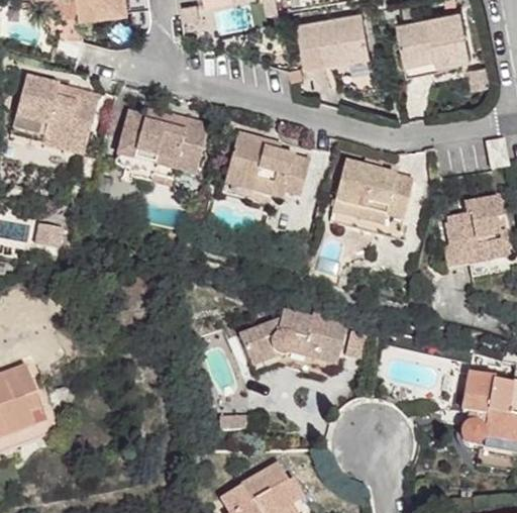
[(78,0),(80,13),(127,8),(126,0),(78,0)]
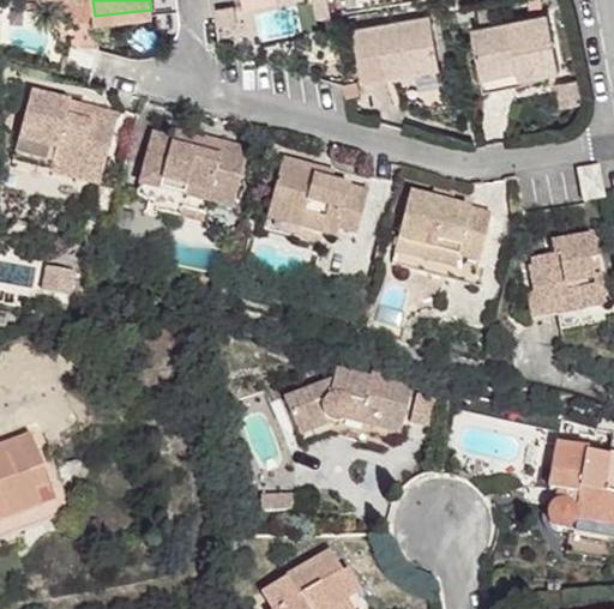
[(331,11),(329,0),(315,0),(319,13),(331,11)]
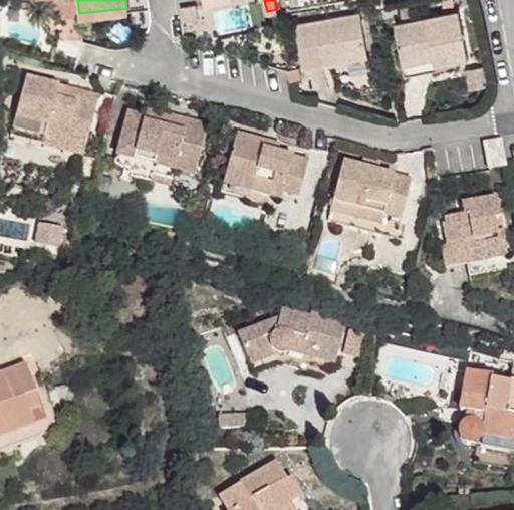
[(400,3),(404,20),(418,17),(414,1),(400,3)]
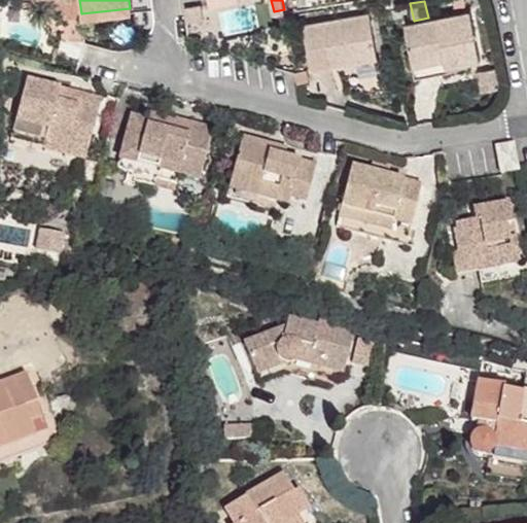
[(304,22),(312,67),(345,61),(357,59),(378,55),(370,9),(304,22)]
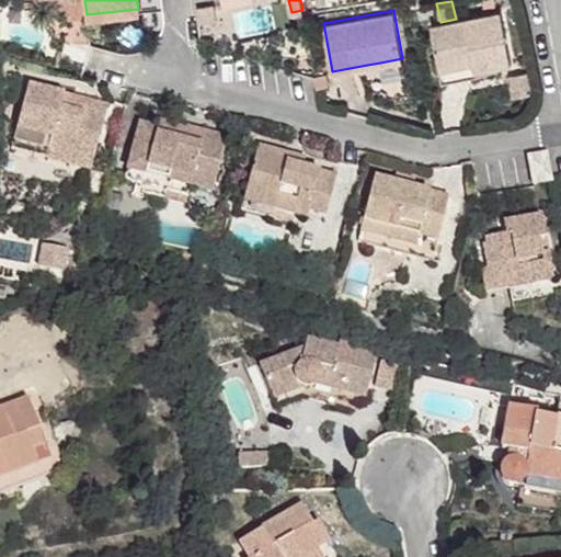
[(431,24),(437,57),(470,49),(472,59),(473,68),(512,60),(501,10),(456,19),(441,22),(431,24)]
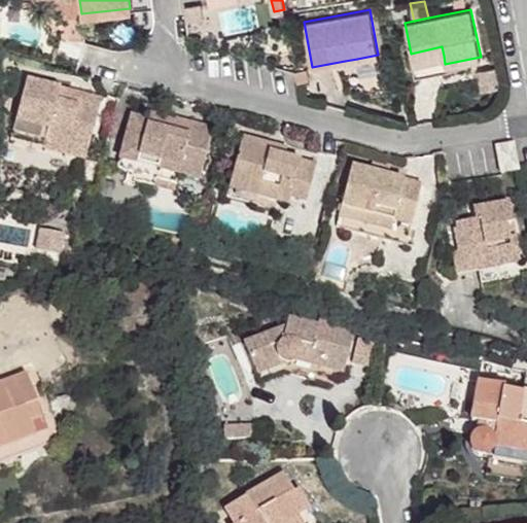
[(411,54),(413,62),(444,56),(442,46),(411,54)]
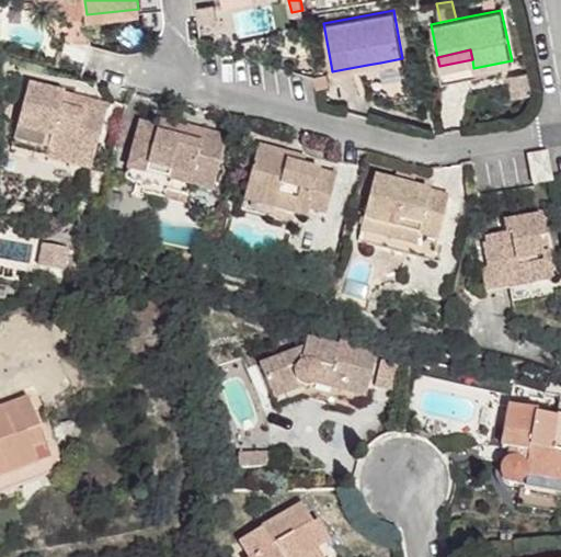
[(381,69),(380,63),(367,65),(368,71),(381,69)]
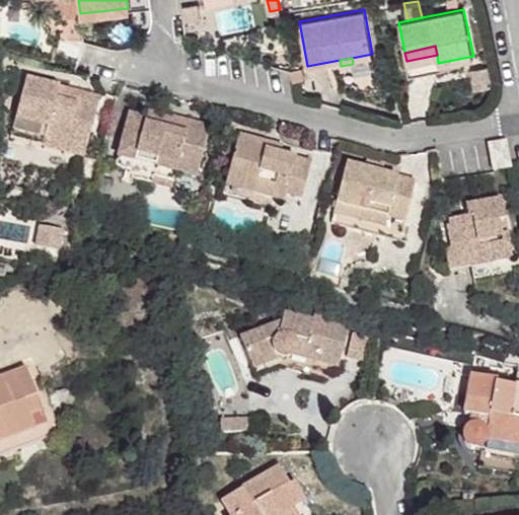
[(493,84),(489,63),(470,67),(473,87),(493,84)]
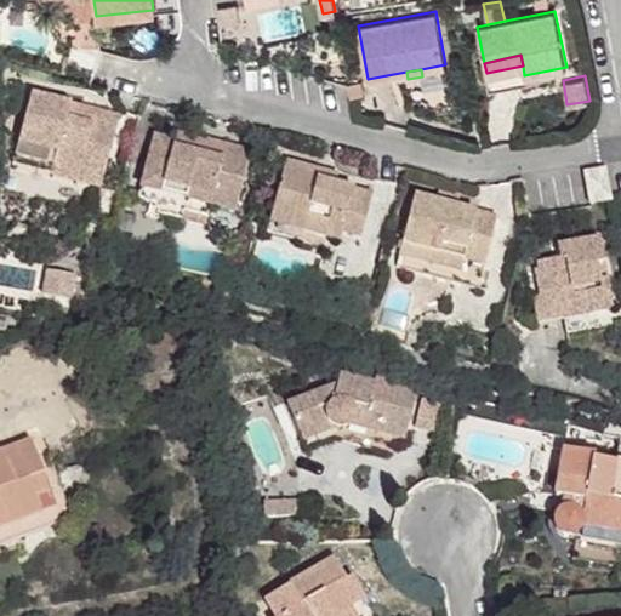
[(348,80),(351,95),(363,92),(360,78),(348,80)]
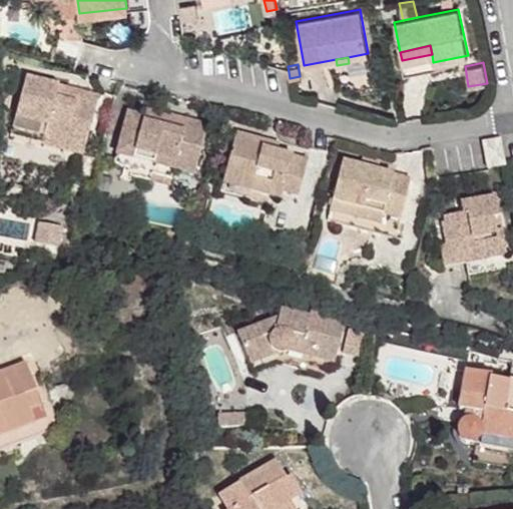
[(25,74),(15,112),(48,121),(44,133),(84,145),(98,93),(25,74)]
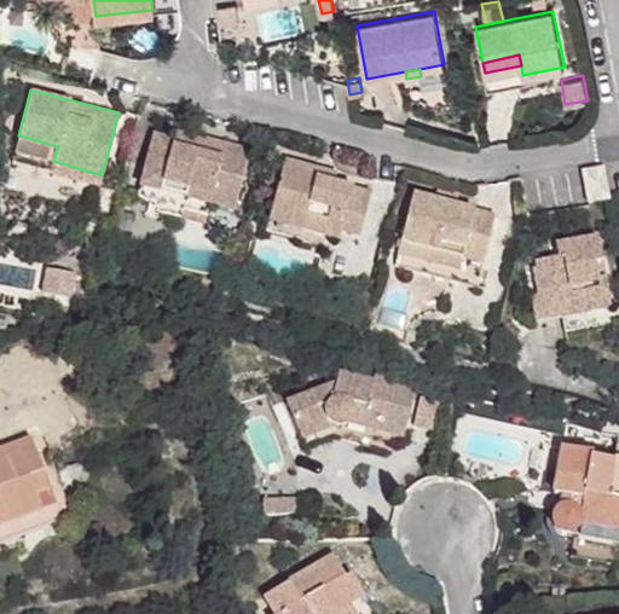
[(154,129),(137,192),(181,204),(184,193),(235,207),(250,146),(175,127),(173,134),(154,129)]
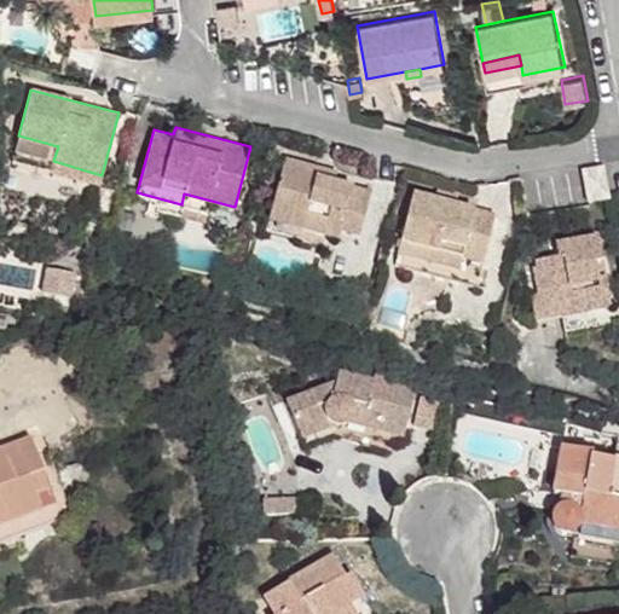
[(18,135),(12,160),(100,183),(102,175),(53,161),(58,146),(18,135)]
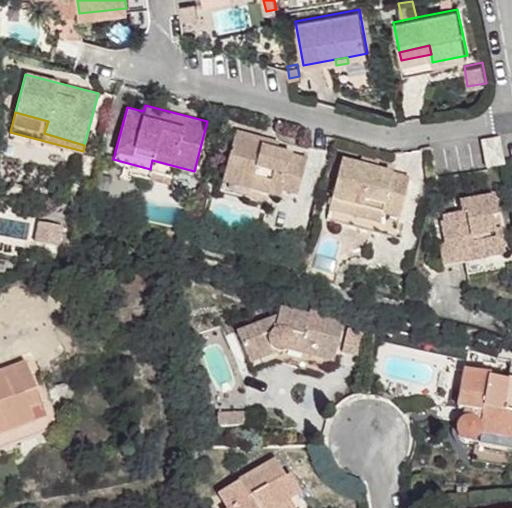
[(235,129),(221,178),(280,196),(282,189),(296,193),(307,156),(275,148),(260,144),(262,137),(235,129)]
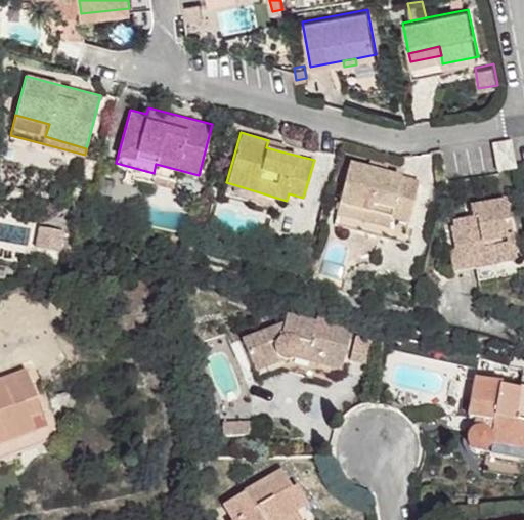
[(497,169),(515,166),(510,138),(492,140),(497,169)]
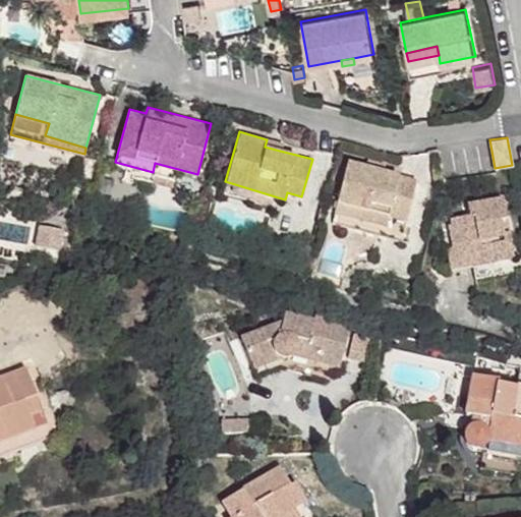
[(280,151),(282,144),(267,139),(265,147),(280,151)]
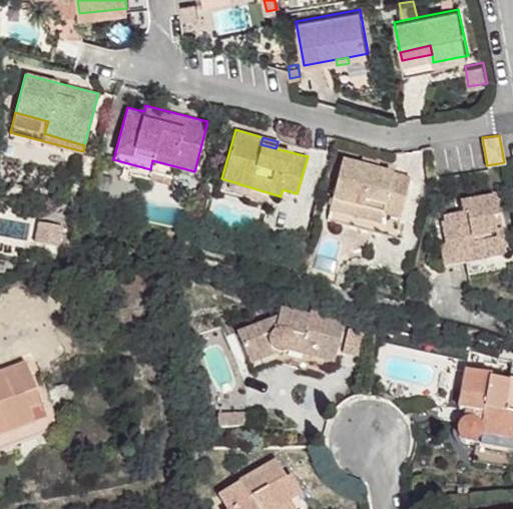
[(377,167),(379,160),(362,155),(359,163),(377,167)]
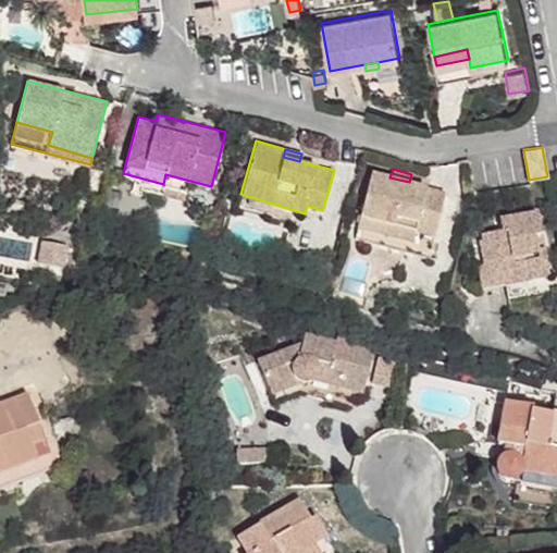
[(370,172),(357,225),(412,241),(416,230),(434,234),(445,192),(409,182),(390,177),(370,172)]
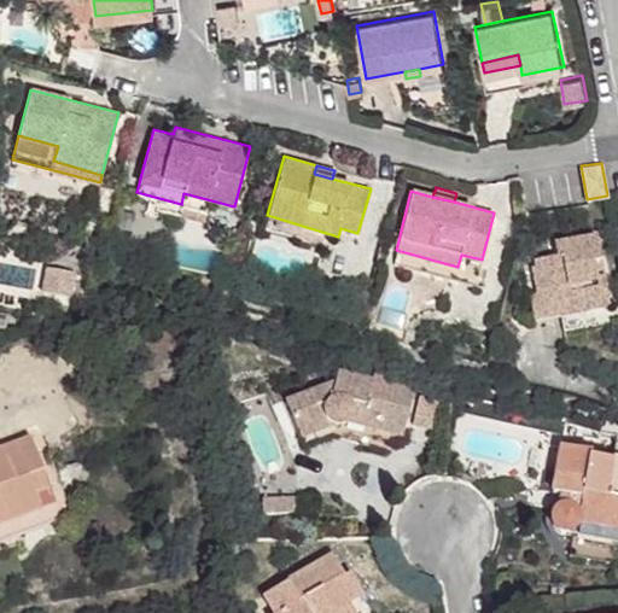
[(529,293),(532,308),(572,299),(576,311),(610,304),(604,273),(596,274),(594,258),(601,257),(596,233),(554,240),(555,252),(534,257),(535,263),(531,264),(536,292),(529,293)]
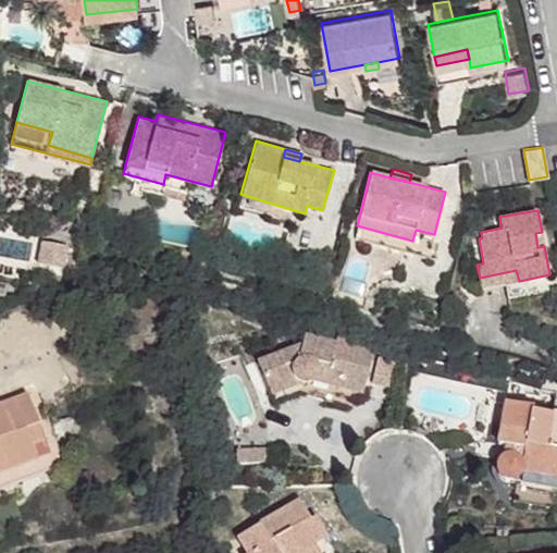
[(42,237),(38,260),(62,265),(63,261),(70,262),(72,252),(65,249),(66,243),(42,237)]
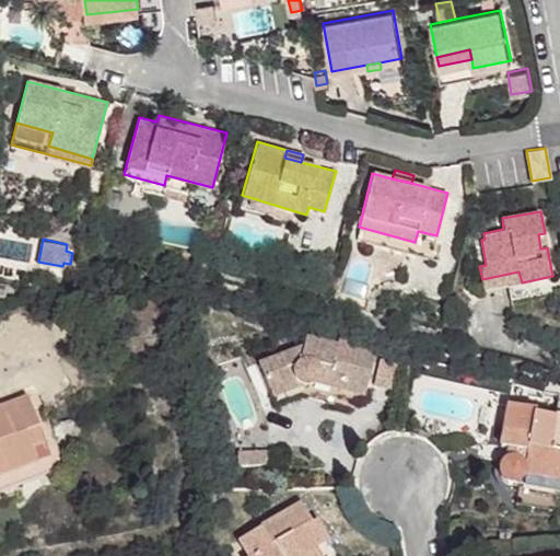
[(482,279),(483,289),(522,282),(518,271),(482,279)]
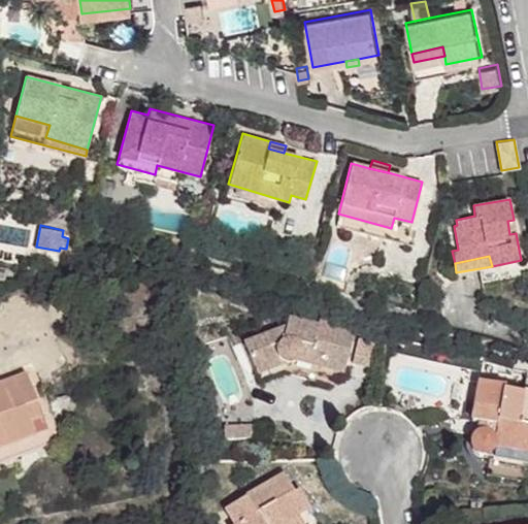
[(305,280),(302,289),(312,292),(315,282),(305,280)]
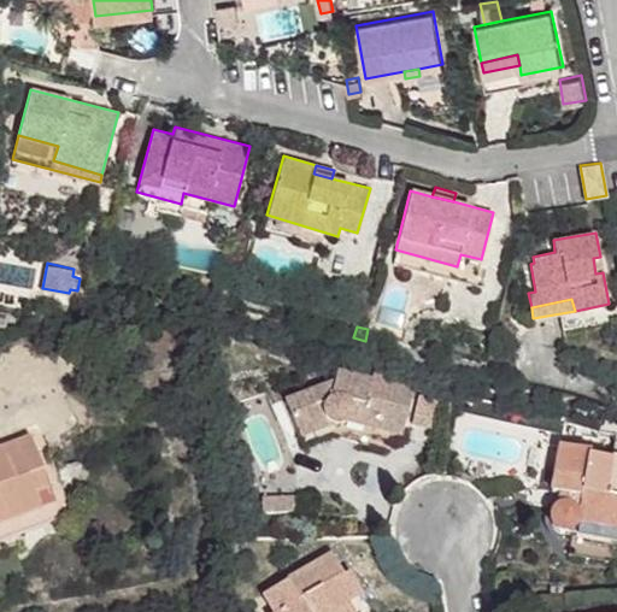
[(324,353),(309,352),(307,363),(324,363),(324,353)]
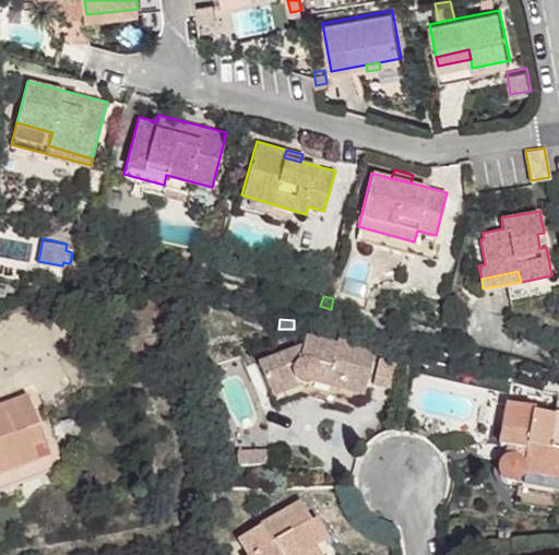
[(304,342),(259,359),(275,401),(300,391),(300,382),(307,384),(314,381),(316,379),(365,391),(377,344),(337,333),(336,340),(306,332),(304,342)]
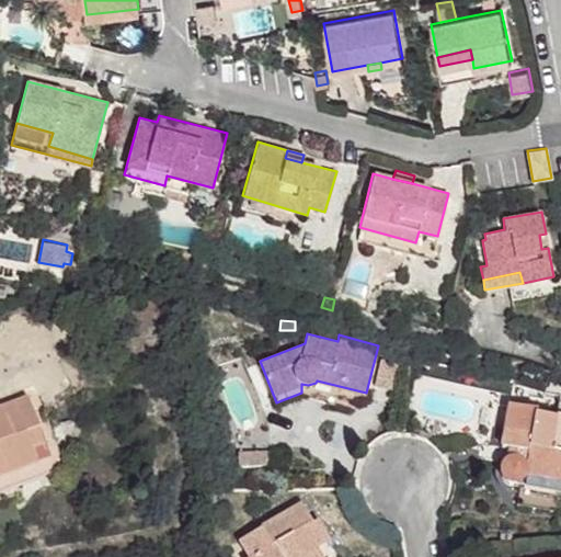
[(366,393),(317,381),(316,383),(308,385),(301,384),(301,393),(362,409),(366,393)]
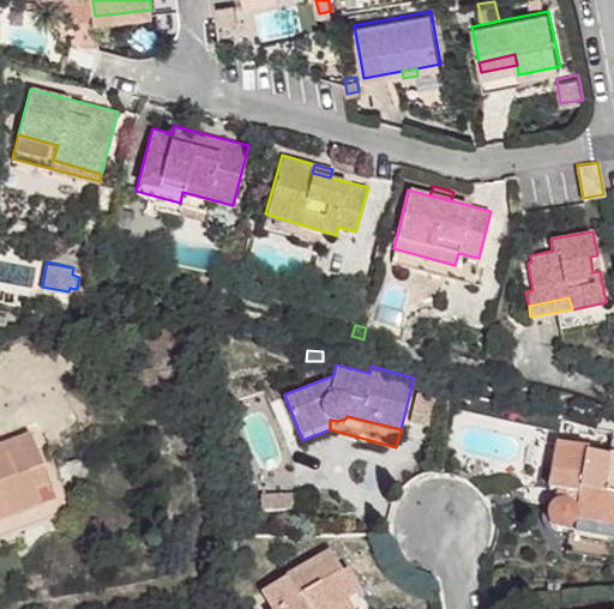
[(0,516),(41,501),(40,499),(54,494),(30,430),(0,441),(0,516)]
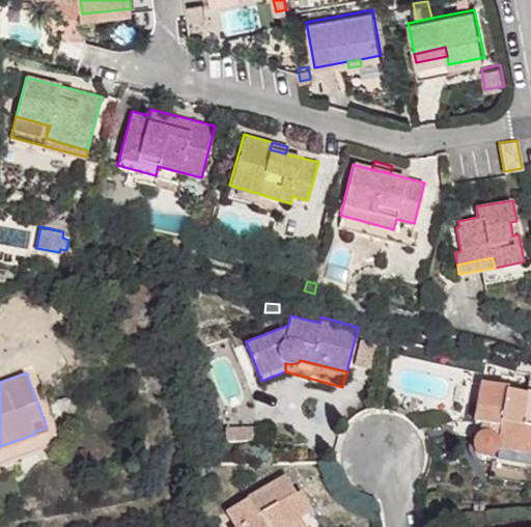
[(496,450),(497,447),(530,453),(530,423),(521,422),(526,391),(507,388),(508,384),(482,379),(478,403),(475,420),(476,420),(472,443),(474,448),(475,450),(476,452),(482,455),(487,455),(491,454),(494,452),(496,450)]
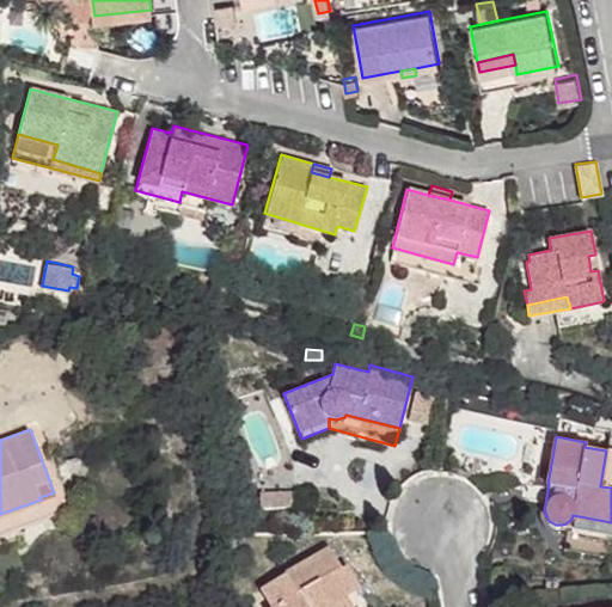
[(548,484),(551,464),(539,461),(536,482),(548,484)]
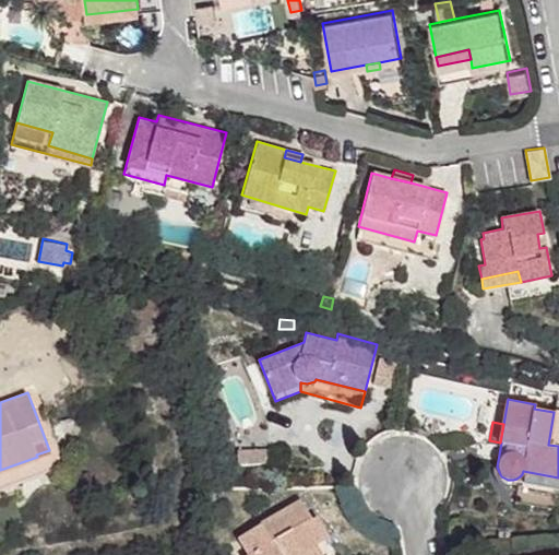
[(269,461),(269,448),(237,448),(237,462),(269,461)]
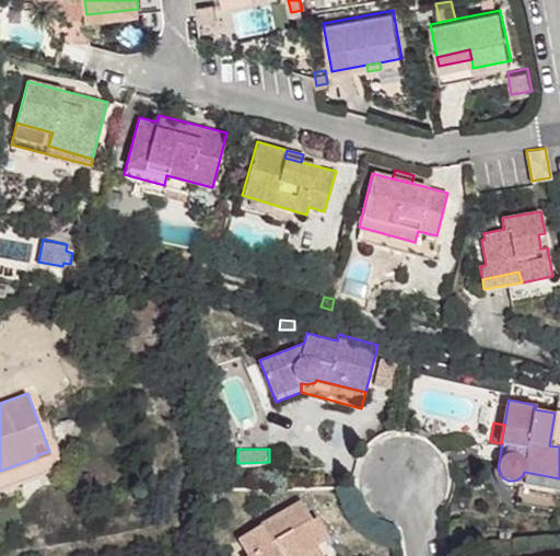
[(0,486),(63,463),(58,450),(50,453),(49,451),(36,455),(37,458),(0,471),(0,486)]
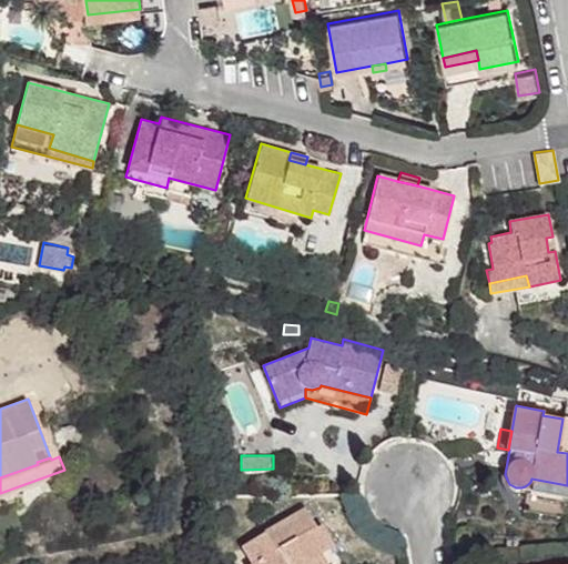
[(567,495),(567,485),(531,479),(530,482),(528,484),(525,486),(521,487),(567,495)]
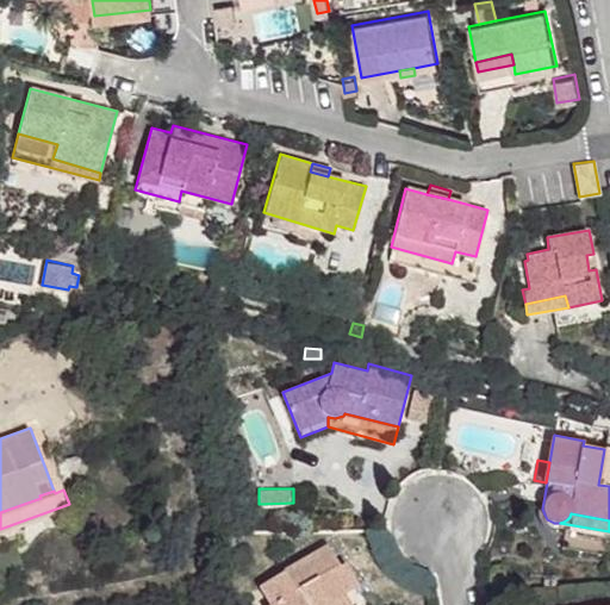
[(328,543),(260,582),(272,602),(275,598),(279,604),(335,604),(331,598),(343,591),(359,581),(346,560),(340,565),(328,543)]
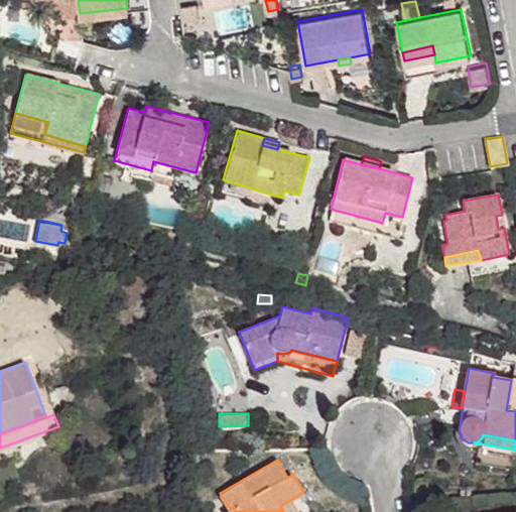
[(280,506),(283,511),(292,511),(297,509),(290,500),(280,506)]
